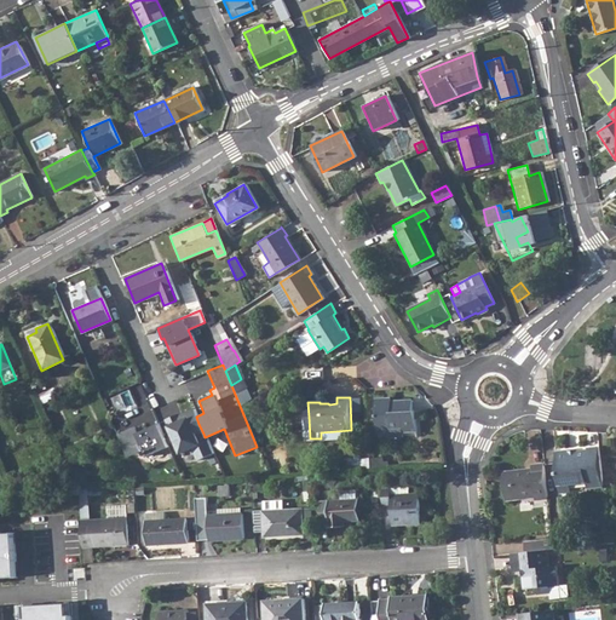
[(412,420),(412,413),(412,402),(391,403),(391,400),(376,401),(378,429),(378,436),(380,438),(403,437),(403,434),(415,432),(415,420),(412,420)]
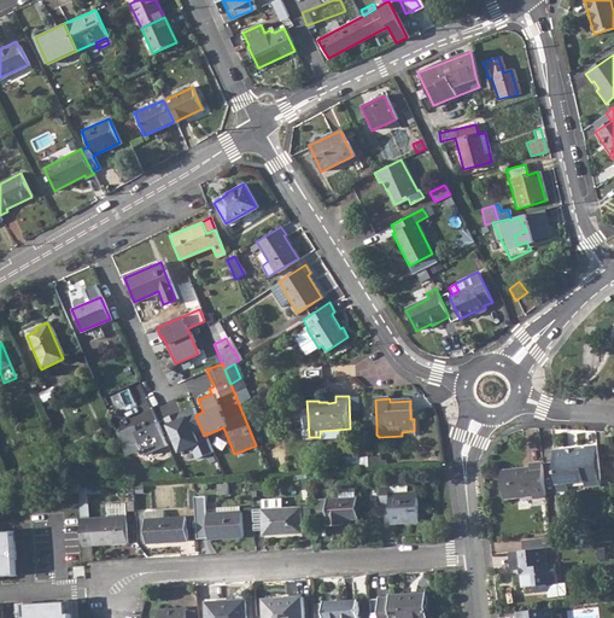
[(196,415),(192,408),(174,417),(173,414),(164,419),(179,452),(189,447),(196,459),(211,453),(204,436),(203,432),(193,436),(188,426),(198,423),(196,415)]
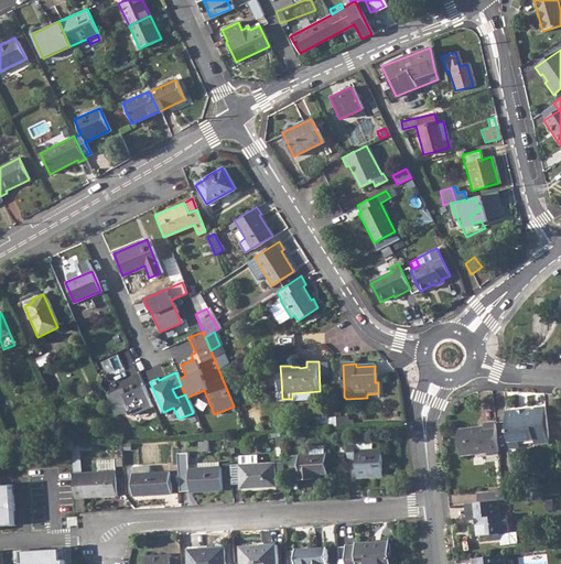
[(106,393),(115,415),(132,409),(138,422),(157,414),(146,384),(126,392),(123,387),(106,393)]
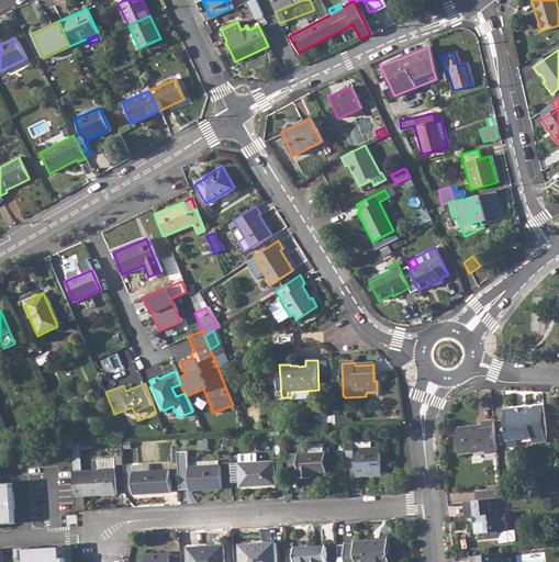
[(545,423),(543,404),(532,405),(532,407),(523,408),(522,409),(514,409),(514,407),(502,408),(506,446),(515,445),(515,438),(532,436),(532,441),(546,439),(545,423)]
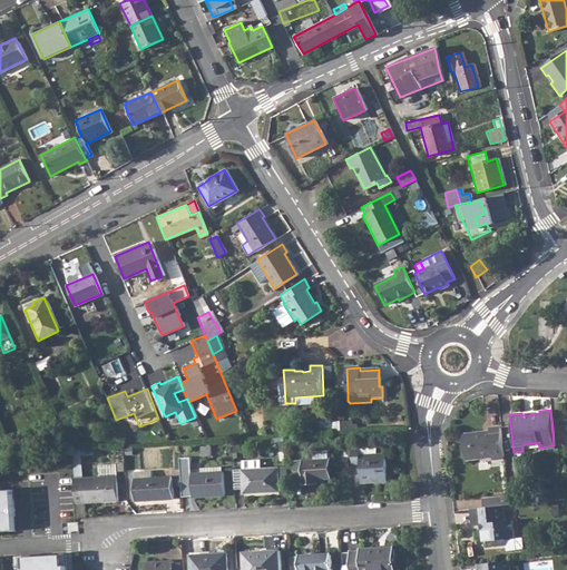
[(331,421),(321,422),(321,432),(331,431),(331,421)]
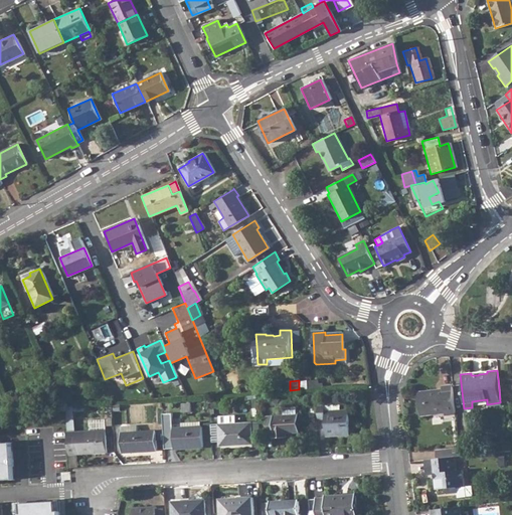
[(307,380),(299,380),(299,389),(307,389),(307,380)]
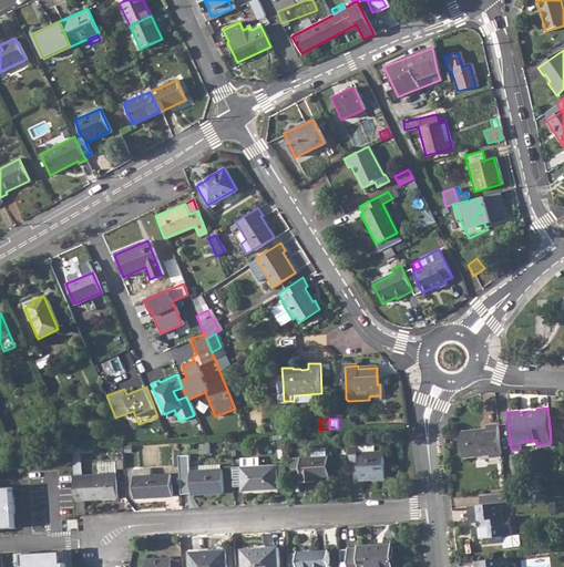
[(349,419),(338,419),(338,429),(350,429),(349,419)]
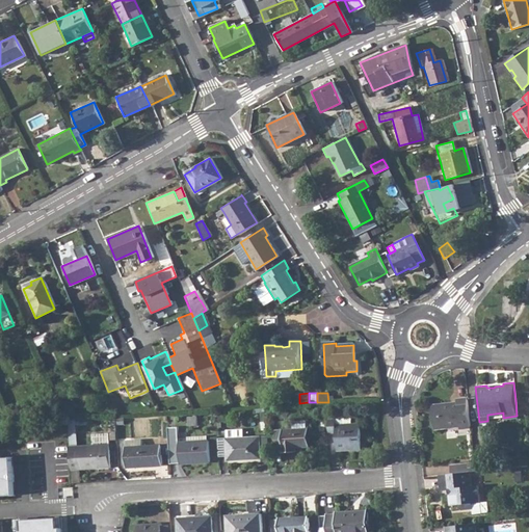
[(470,427),(467,397),(455,398),(455,403),(450,404),(449,402),(431,404),(433,428),(458,426),(458,428),(470,427)]
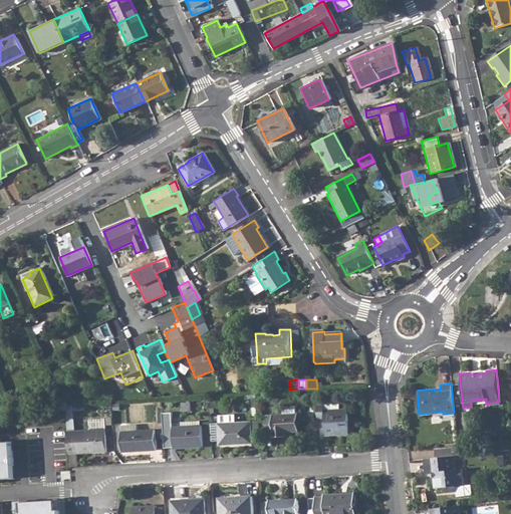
[(188,403),(179,404),(179,412),(189,412),(188,403)]
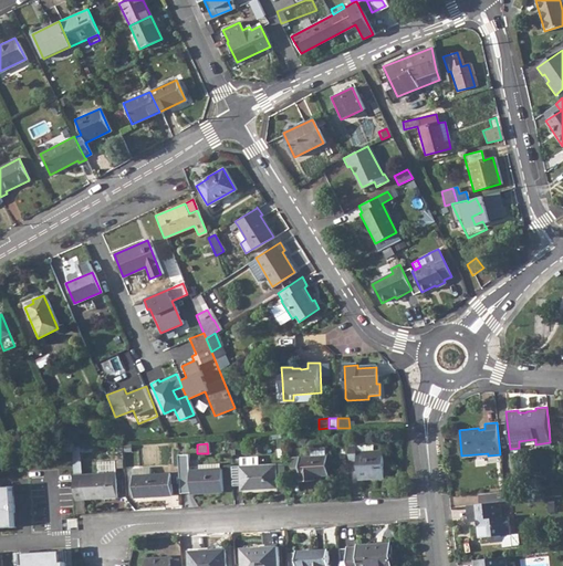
[(82,470),(81,451),(93,450),(93,444),(72,446),(74,471),(82,470)]
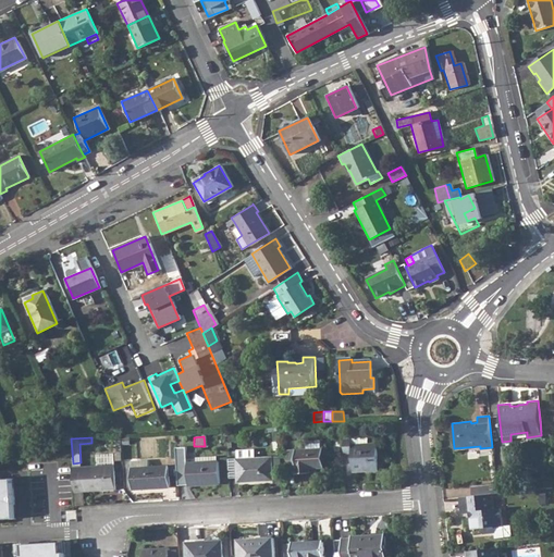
[(377,470),(376,443),(366,444),(366,438),(342,440),(343,455),(351,454),(352,472),(377,470)]
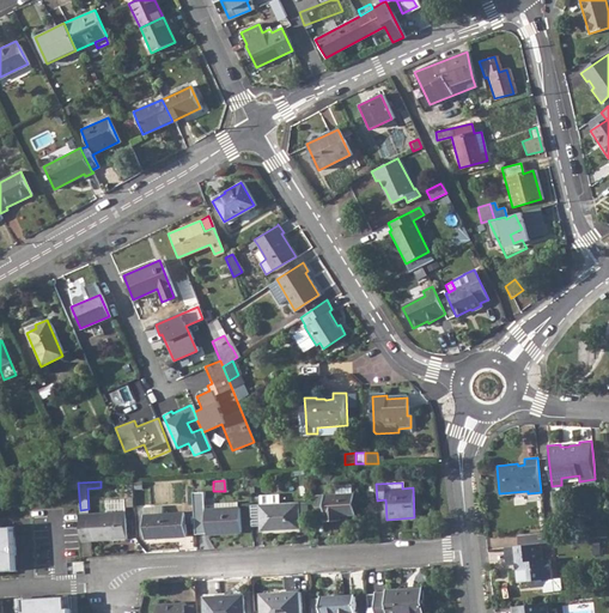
[(333,496),(314,497),(315,519),(324,519),(326,522),(338,521),(338,515),(354,515),(352,486),(333,487),(333,496)]
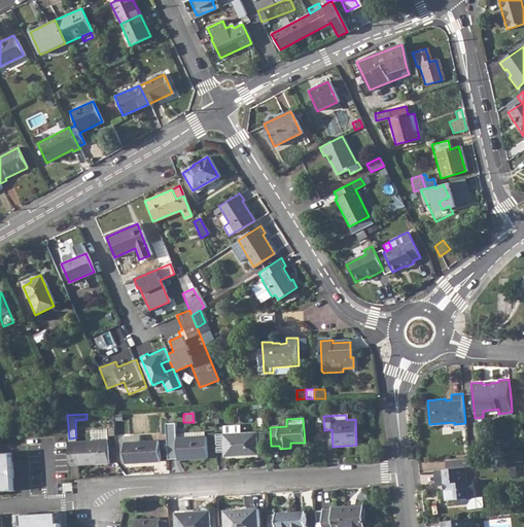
[(82,442),(67,443),(69,465),(107,464),(105,430),(89,430),(89,442),(82,442)]
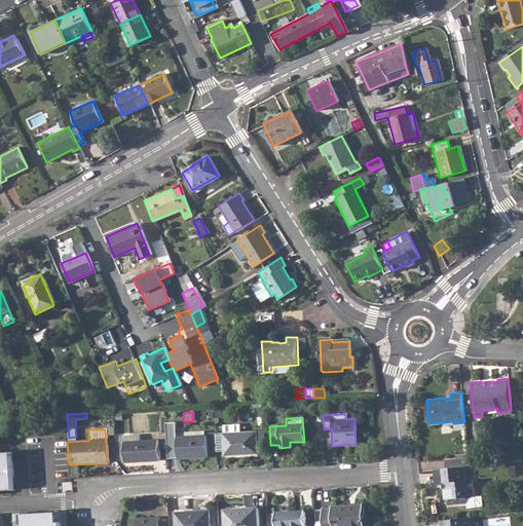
[(183,437),(175,438),(176,458),(204,457),(203,436),(202,436),(202,431),(182,431),(183,437)]
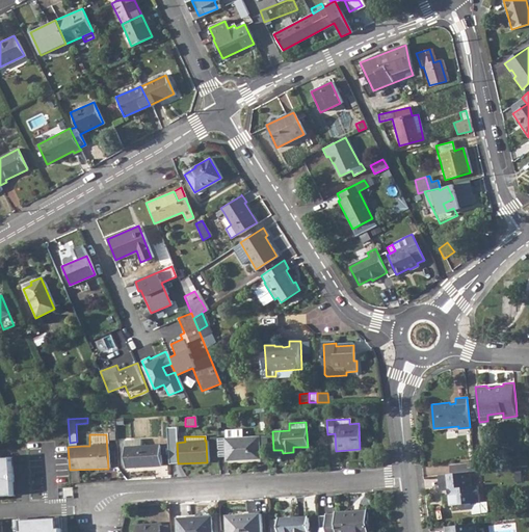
[(223,439),(225,456),(233,456),(234,460),(258,459),(259,457),(266,457),(265,436),(223,439)]
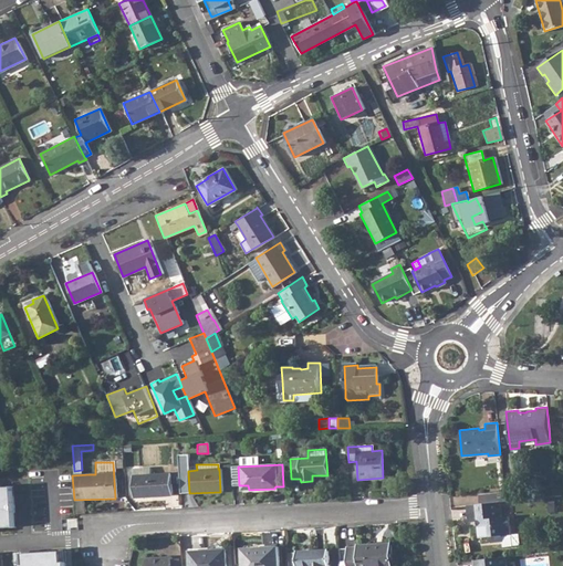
[(148,475),(131,477),(132,498),(170,495),(169,485),(175,484),(175,479),(169,479),(169,474),(148,475)]
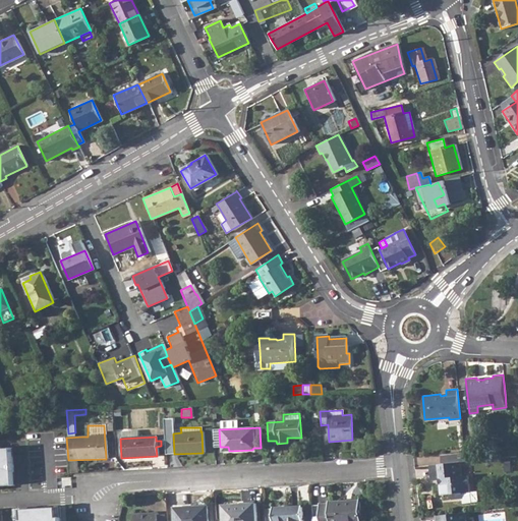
[(471,444),(462,445),(463,451),(463,454),(472,453),(471,444)]
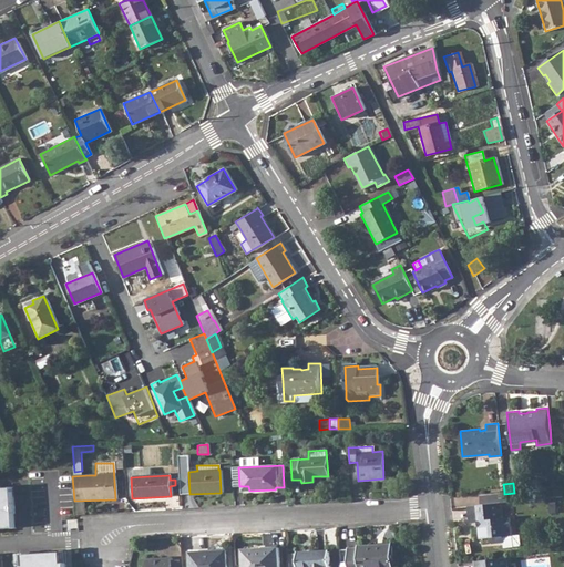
[(0,528),(9,527),(7,487),(0,487),(0,528)]
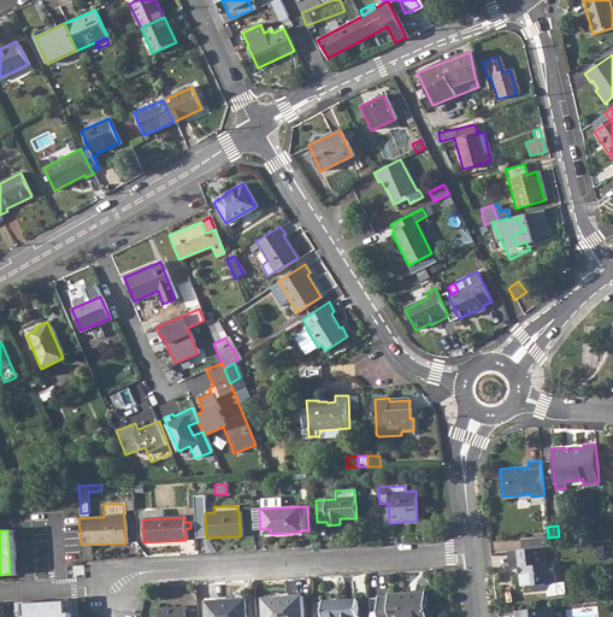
[(548,534),(519,536),(520,546),(543,545),(549,545),(548,538),(548,534)]
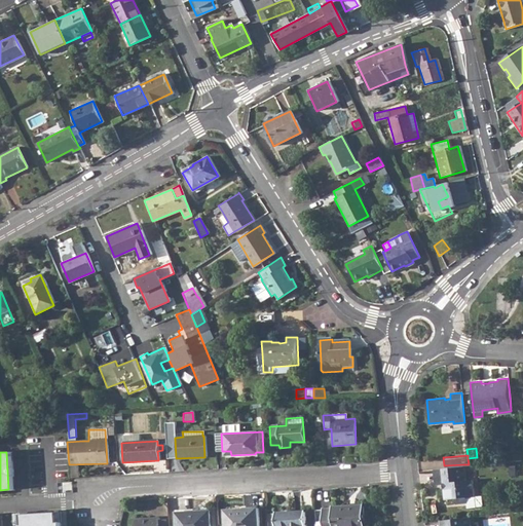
[(444,465),(435,466),(437,482),(441,481),(443,497),(452,496),(453,502),(464,501),(463,495),(474,494),(472,479),(464,479),(463,464),(444,465)]
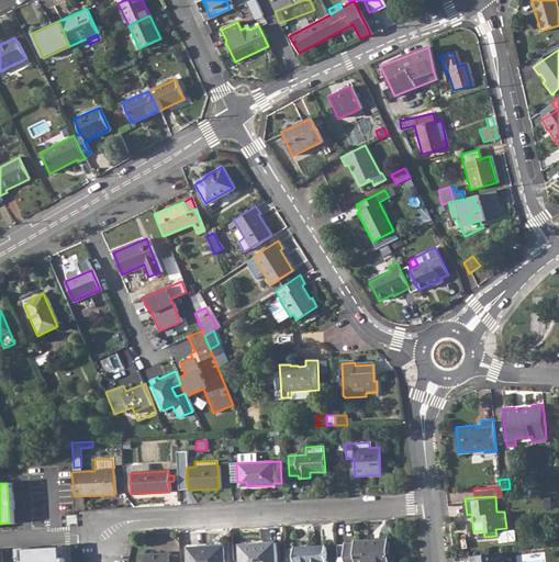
[(387,561),(387,541),(368,542),(368,540),(353,541),(353,543),(343,543),(343,561),(387,561)]
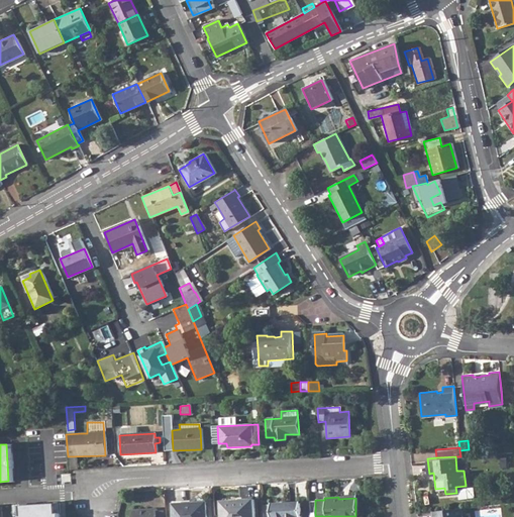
[(236,501),(235,500),(219,501),(219,516),(252,516),(251,500),(236,501)]
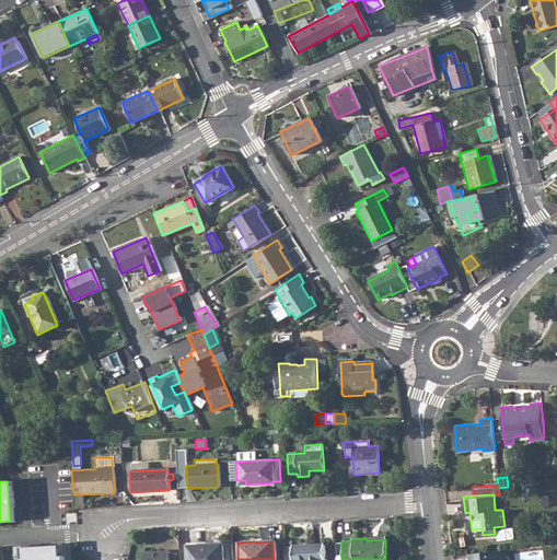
[(221,559),(221,544),(185,546),(186,559),(221,559)]
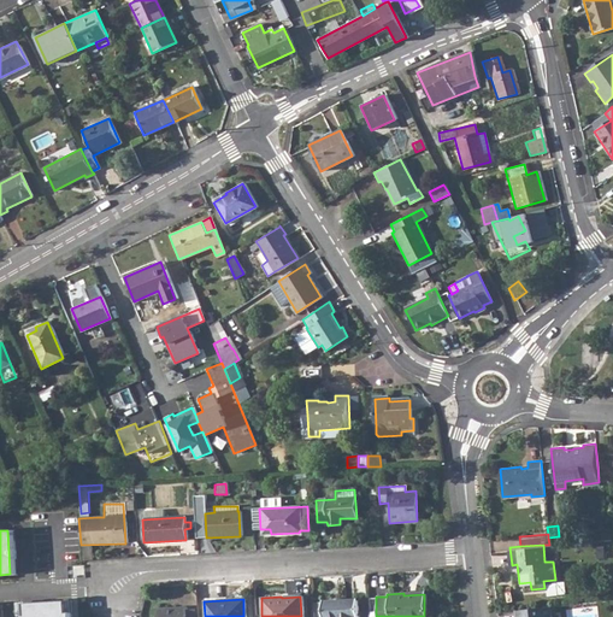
[(355,616),(355,599),(322,601),(322,616),(355,616)]
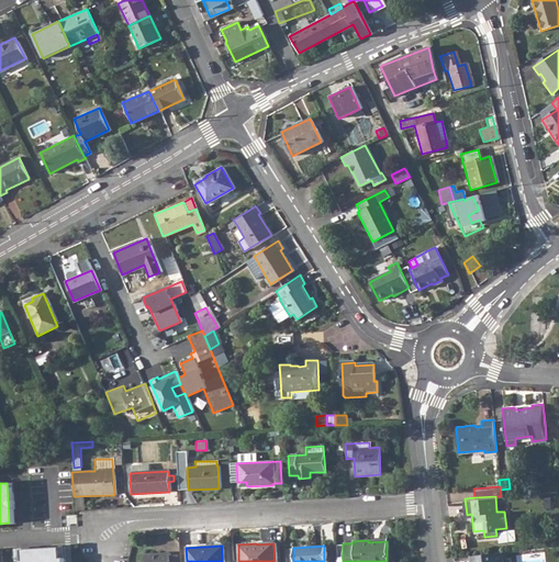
[(59,561),(59,547),(12,550),(12,561),(59,561)]
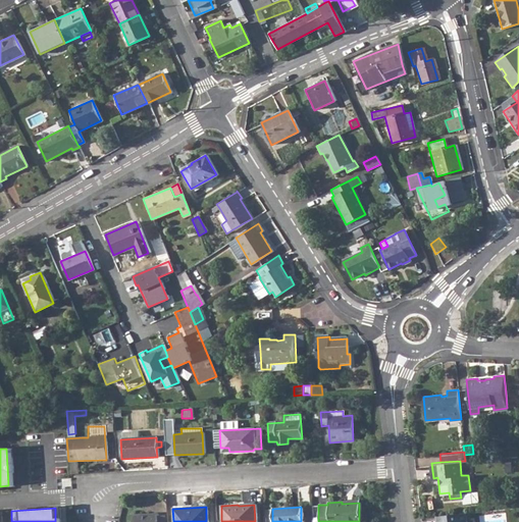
[(462,512),(434,514),(434,521),(463,521),(463,514),(462,512)]
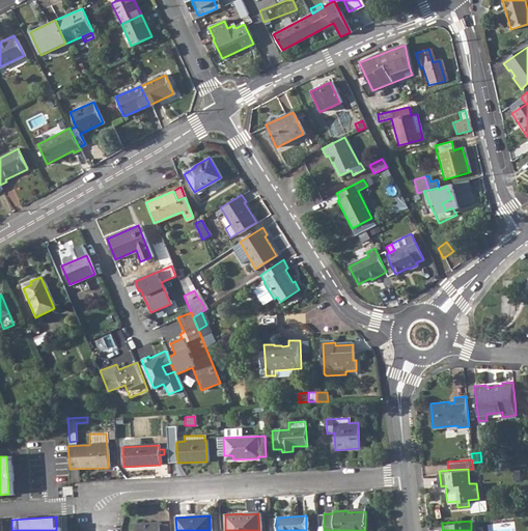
[(159,530),(159,525),(159,522),(135,524),(135,530),(159,530)]
